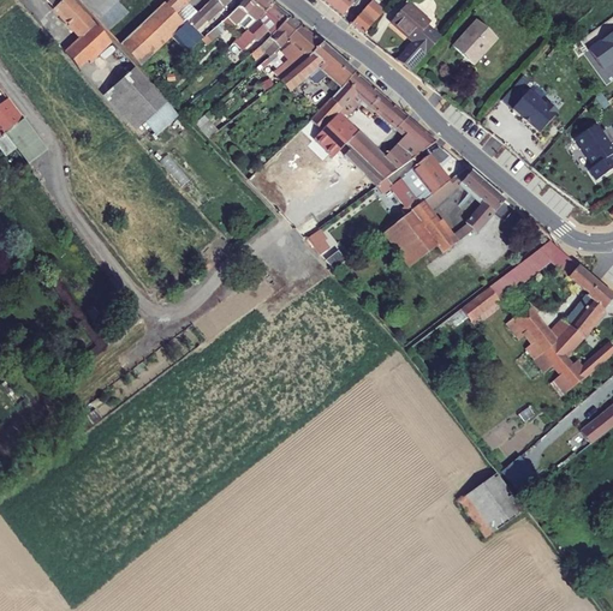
[(60,0),(61,1),(57,5),(82,31),(83,34),(96,22),(76,0),(60,0)]
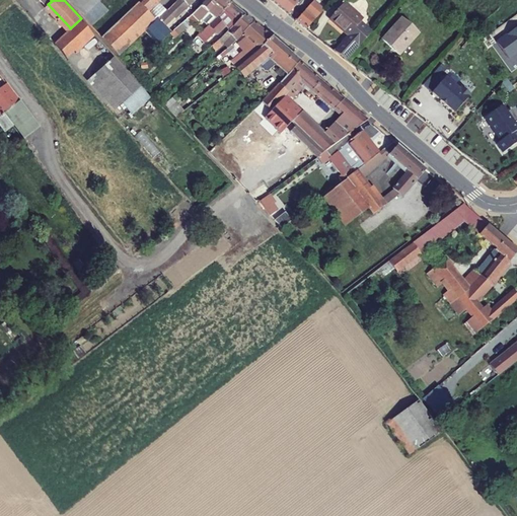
[(136,0),(128,9),(146,27),(156,17),(150,11),(158,4),(155,0),(136,0)]
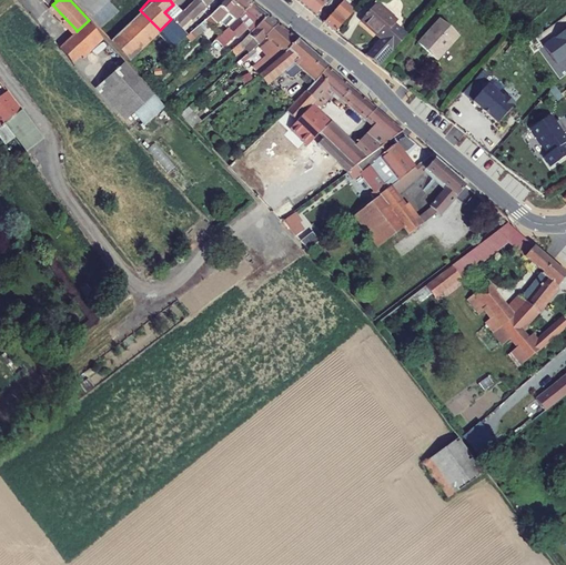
[(221,0),(220,1),(209,14),(216,21),(226,10),(236,18),(251,0),(221,0)]
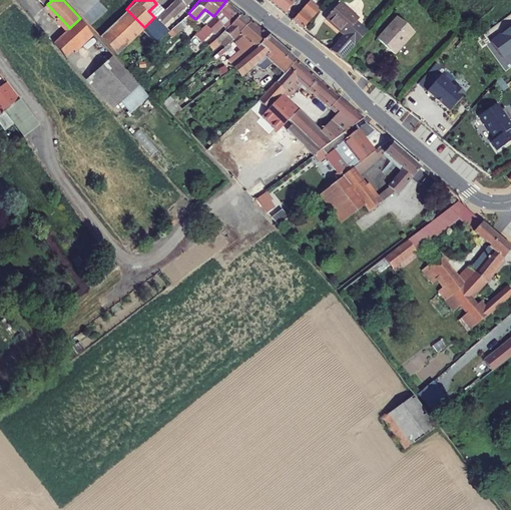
[(240,12),(226,0),(213,16),(197,31),(203,38),(207,34),(209,36),(222,24),(226,28),(240,12)]
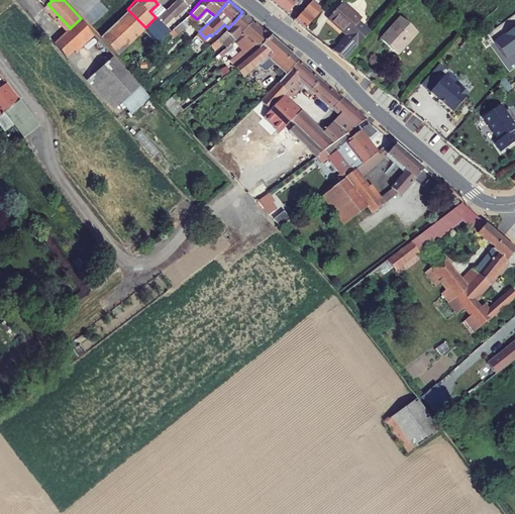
[(272,0),(288,13),(297,3),(293,0),(272,0)]
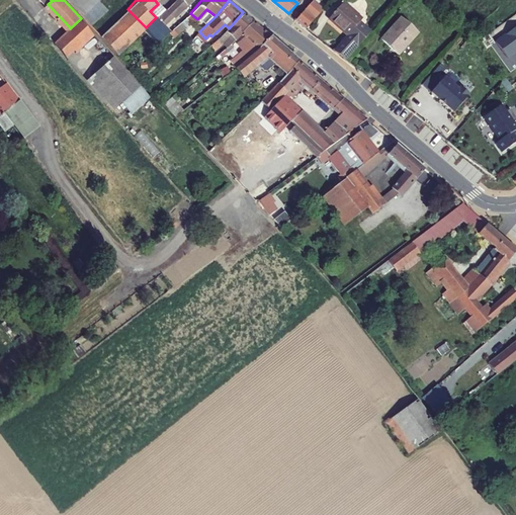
[(306,9),(296,19),(306,28),(324,8),(315,0),(313,0),(306,9)]
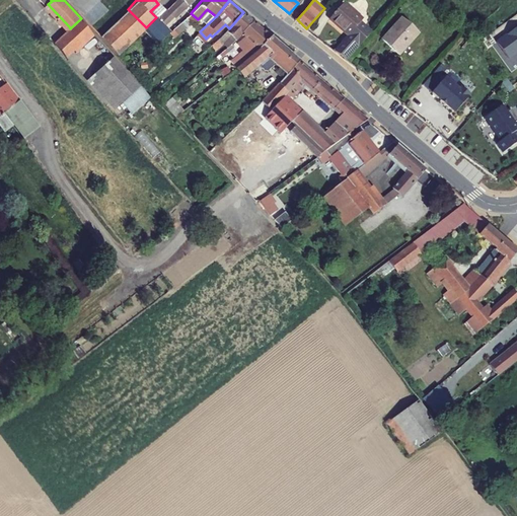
[(345,2),(330,18),(349,34),(336,50),(348,60),(373,30),(361,21),(363,18),(345,2)]
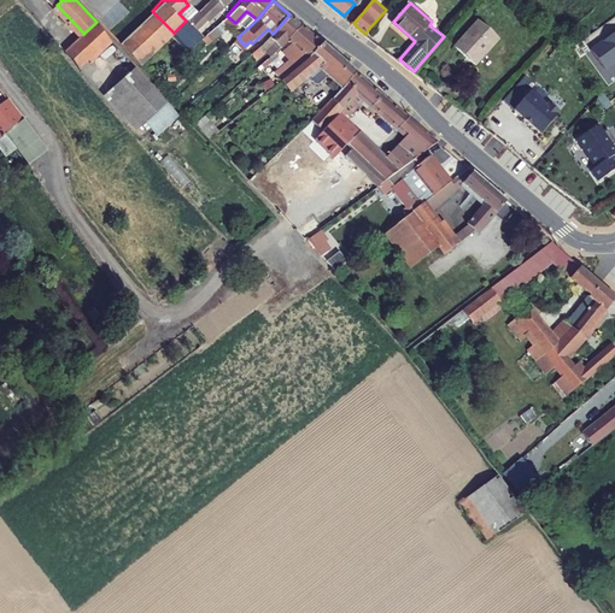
[(355,4),(344,16),(353,23),(364,11),(355,4)]
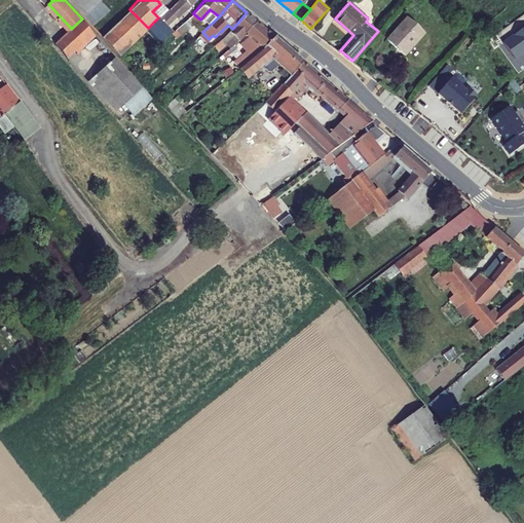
[(160,4),(152,11),(158,17),(166,9),(160,4)]
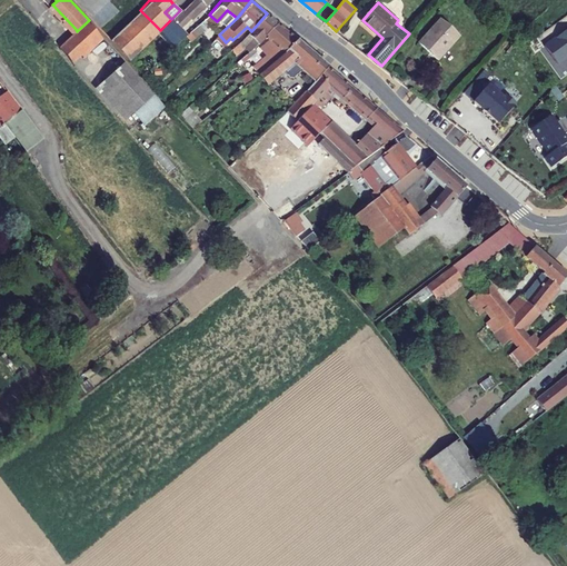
[(159,31),(173,47),(187,35),(180,28),(191,17),(183,8),(180,10),(171,19),(160,30),(159,31)]
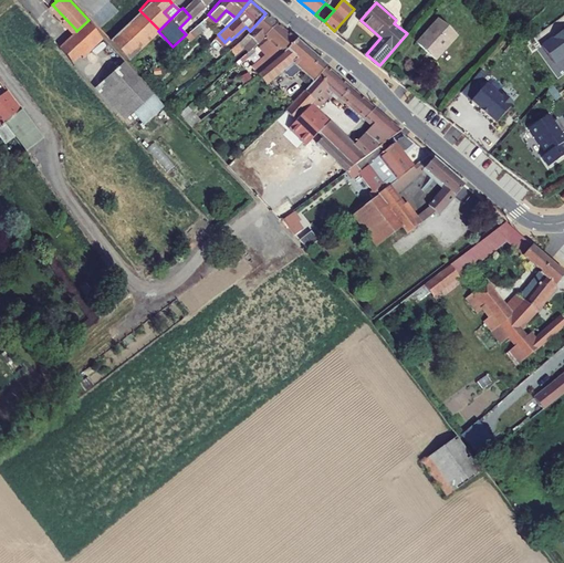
[(159,30),(139,10),(110,40),(128,61),(138,51),(158,31),(159,30)]
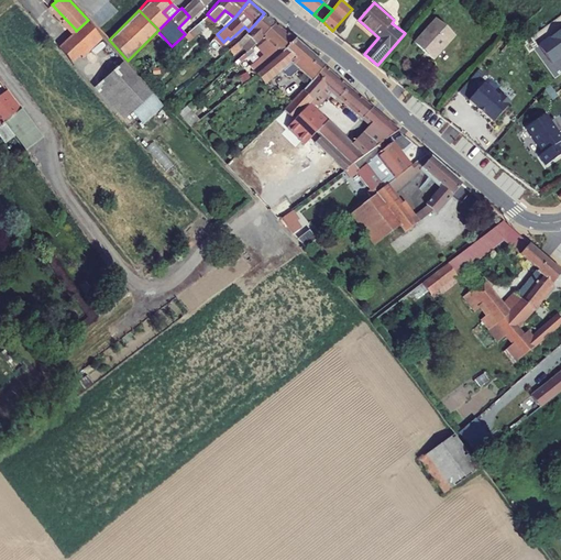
[(274,21),(264,13),(249,31),(248,32),(217,58),(220,63),(251,36),(255,41),(261,34),(274,21)]
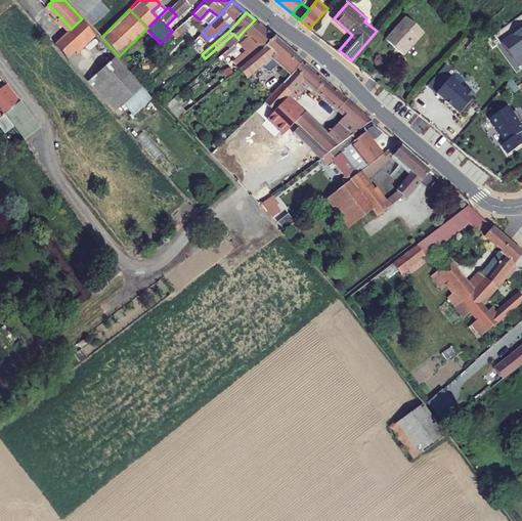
[(408,16),(389,38),(405,53),(425,32),(408,16)]
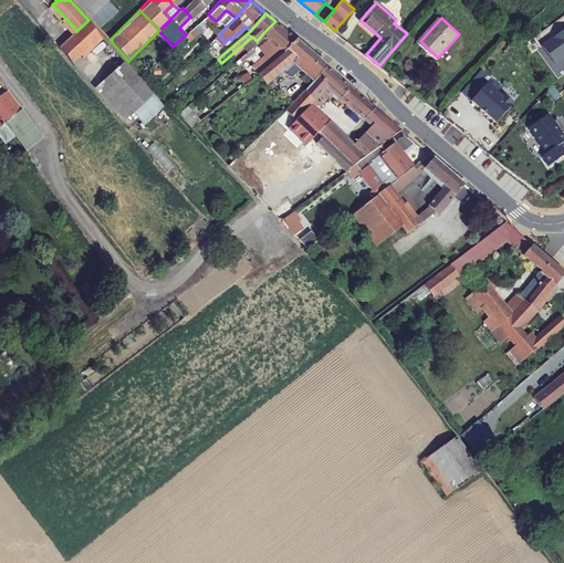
[(75,29),(58,44),(71,60),(102,34),(89,20),(76,31),(75,29)]
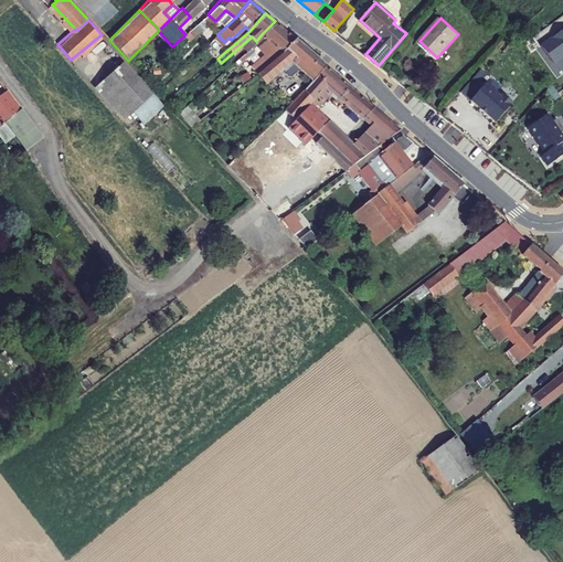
[(294,36),(275,21),(262,34),(280,51),(294,36)]
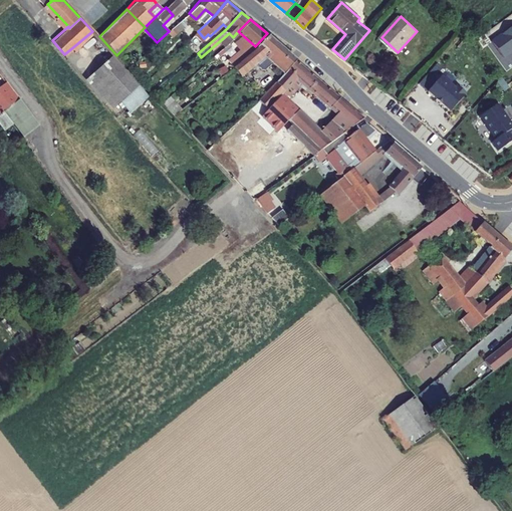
[(511,24),(493,38),(505,55),(511,50),(511,24)]
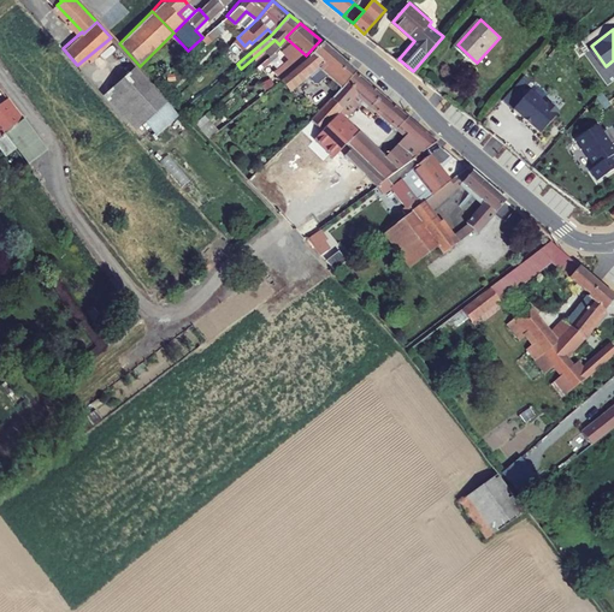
[(355,70),(320,40),(306,55),(291,67),(279,78),(289,90),(307,75),(313,81),(320,81),(326,75),(340,87),(355,70)]
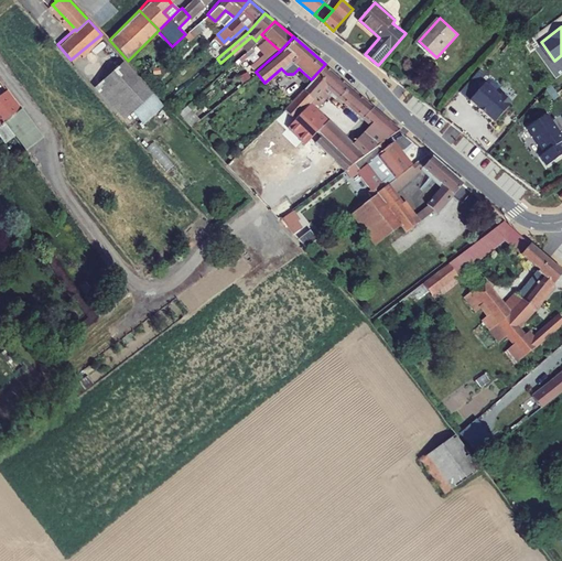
[(244,57),(256,72),(267,62),(257,51),(252,55),(250,52),(244,57)]
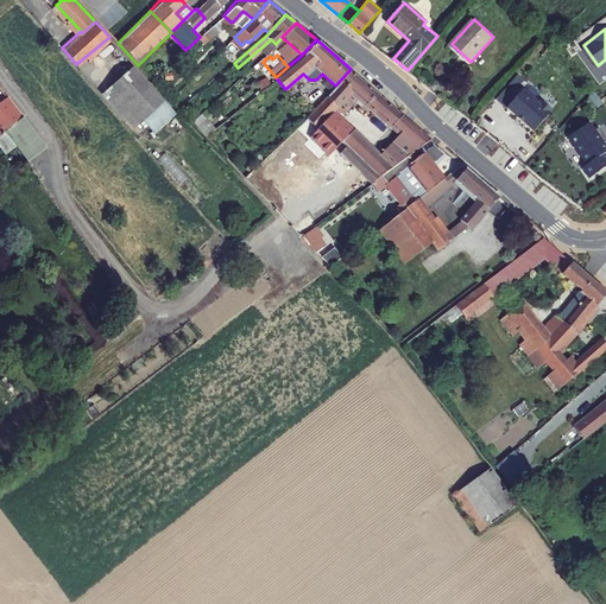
[(175,108),(133,63),(108,86),(139,119),(149,109),(159,121),(175,108)]
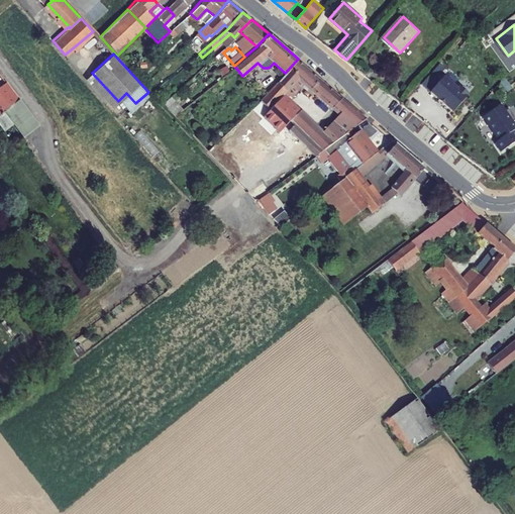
[(147,54),(130,70),(139,79),(157,63),(147,54)]
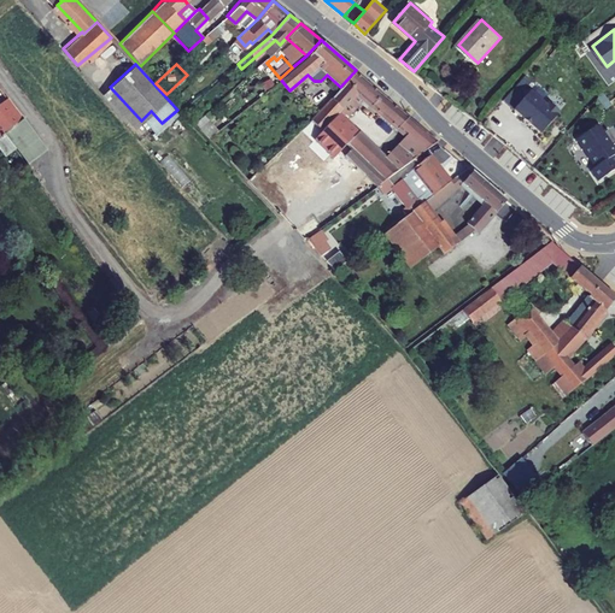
[(409,117),(356,70),(340,87),(331,98),(341,107),(327,123),(352,146),(345,153),(356,164),(378,184),(380,182),(408,161),(419,154),(437,141),(417,124),(408,135),(387,157),(346,118),(364,98),(399,128),(409,117)]
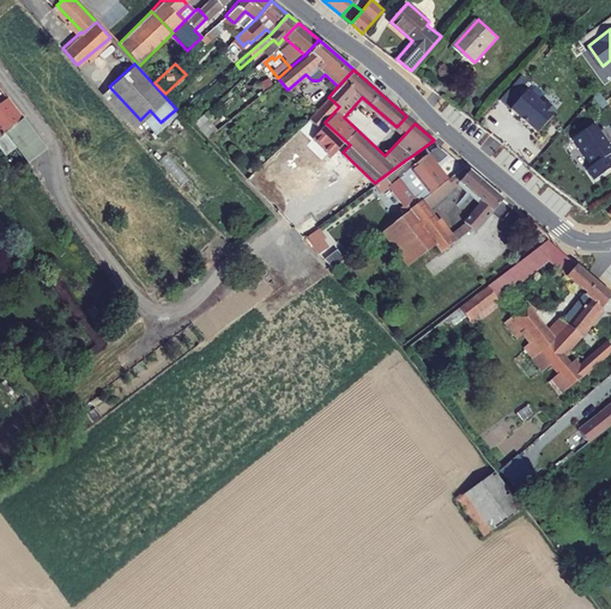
[(525,91),(508,109),(524,123),(534,132),(554,111),(544,103),(540,107),(525,91)]
